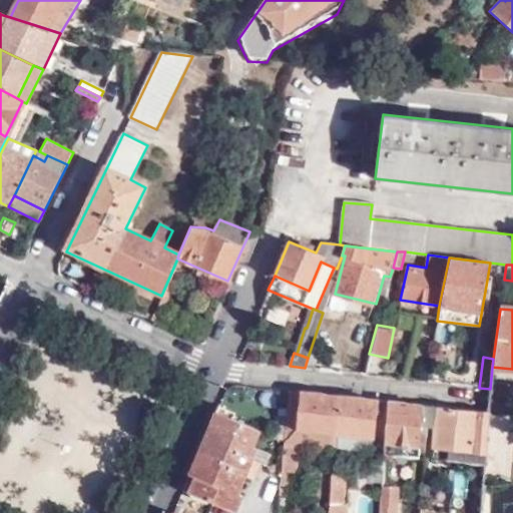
[(305,368),(313,369),(315,360),(308,358),(305,368)]
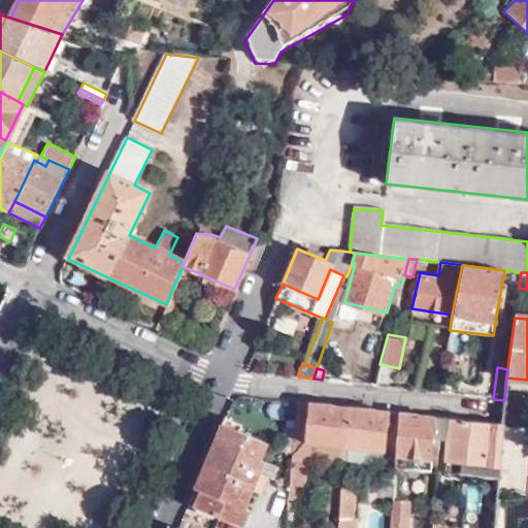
[(304,457),(341,461),(341,448),(303,443),(307,402),(294,401),(290,455),(304,457)]
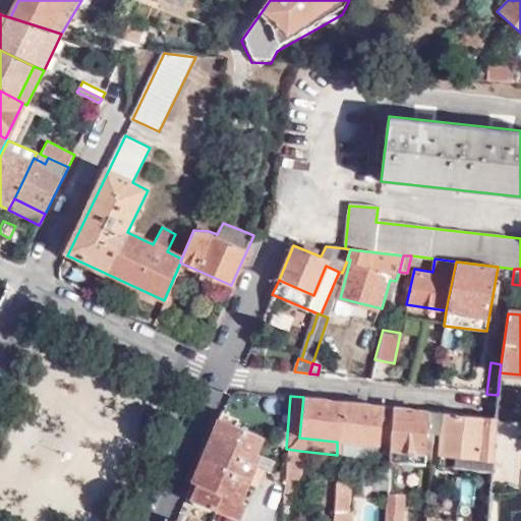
[(340,402),(303,397),(299,438),(337,442),(340,402)]
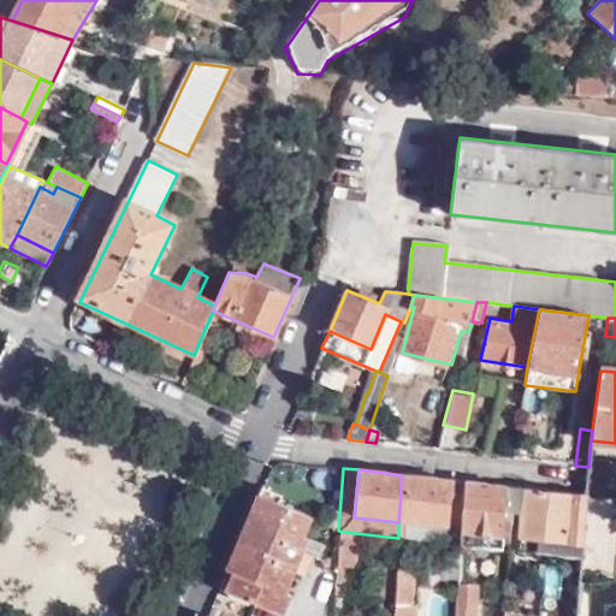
[(402,475),(398,522),(446,527),(450,480),(402,475)]
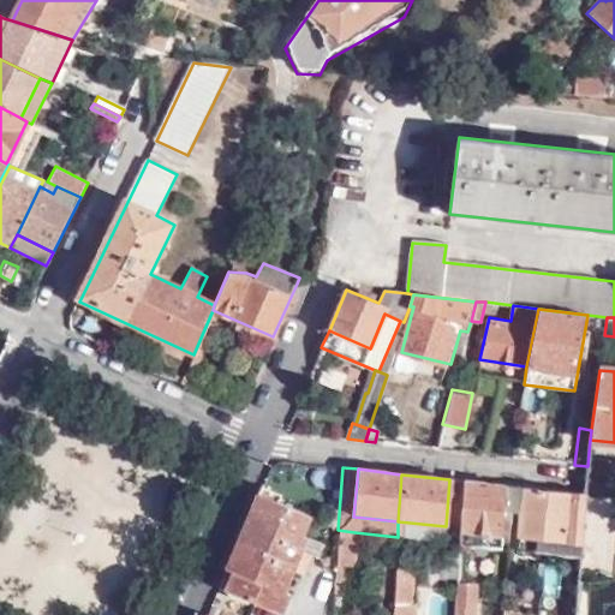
[(499,548),(501,511),(503,487),(463,482),(459,545),(499,548)]
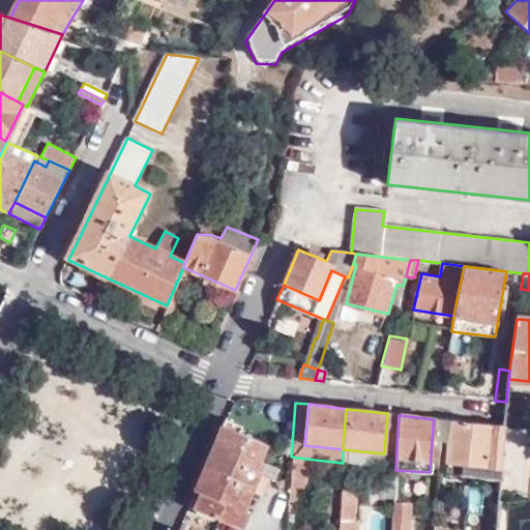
[(225,419),(187,505),(245,529),(252,512),(246,510),(266,464),(261,461),(268,444),(239,432),(242,425),(225,419)]
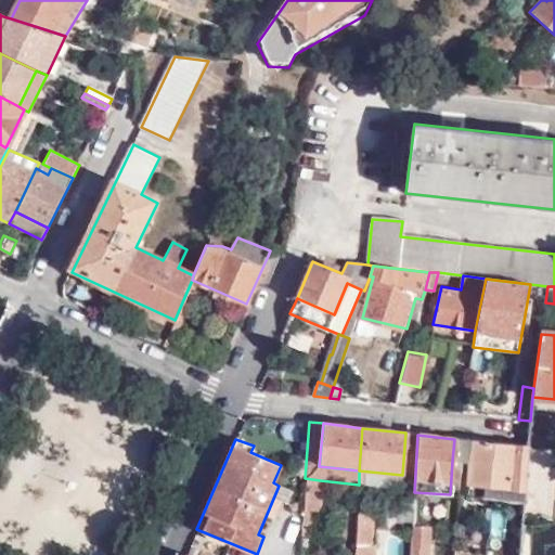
[(523,501),(527,447),(469,440),(466,482),(507,486),(507,499),(523,501)]
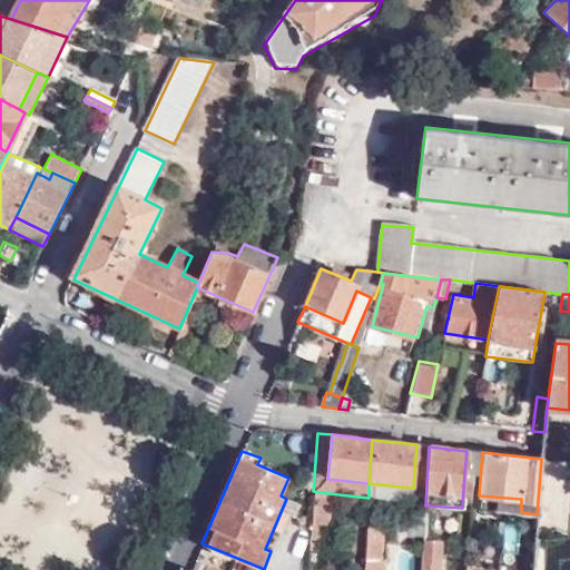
[(537,514),(536,531),(569,533),(569,526),(569,461),(541,459),(537,514)]
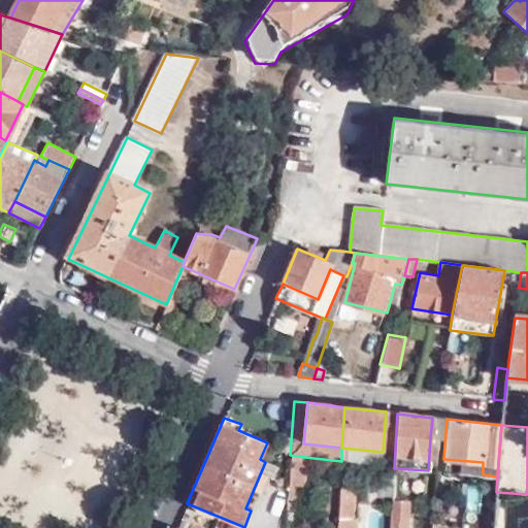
[(290,455),(286,510),(300,510),(304,457),(290,455)]
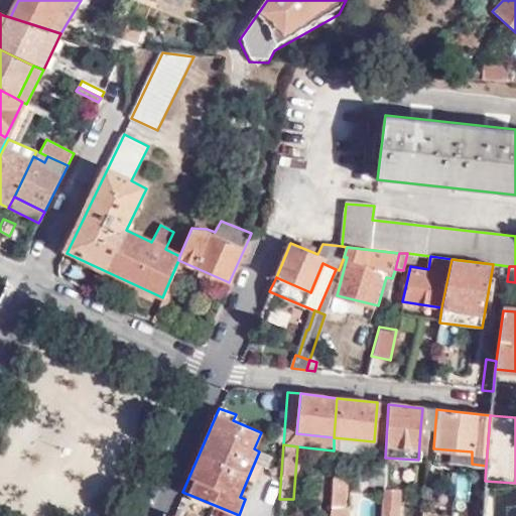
[(472,452),(433,448),(431,461),(472,464),(472,452)]
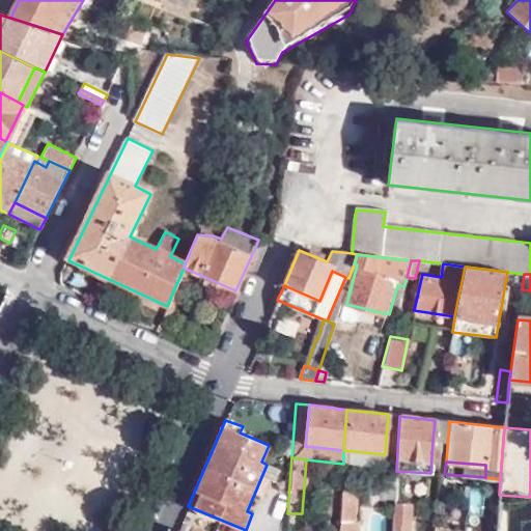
[(341,487),(337,530),(359,530),(360,524),(356,523),(358,490),(341,487)]
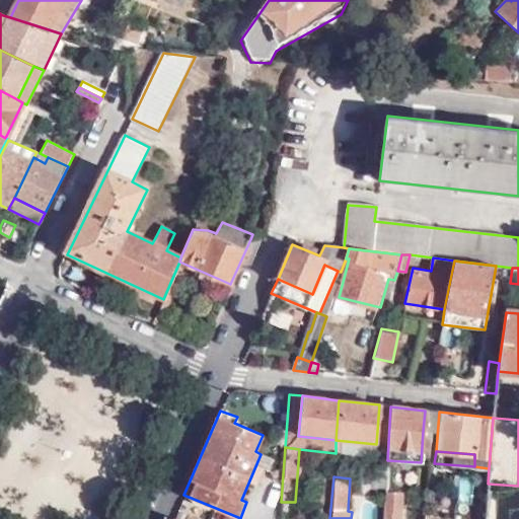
[(384,491),(382,518),(398,518),(400,493),(384,491)]
